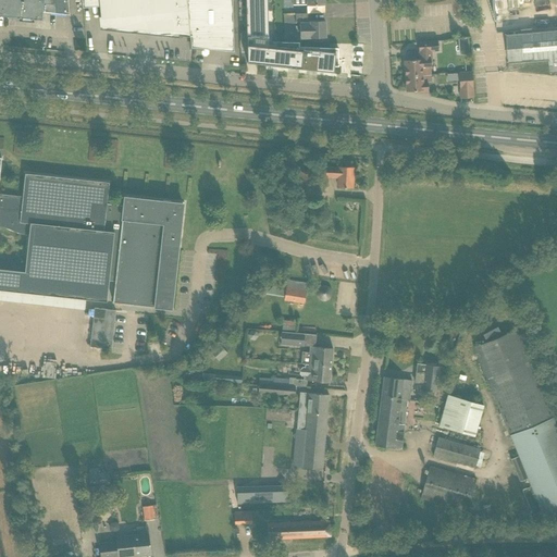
[(0,0),(0,15),(41,20),(42,12),(69,15),(67,0),(0,0)]
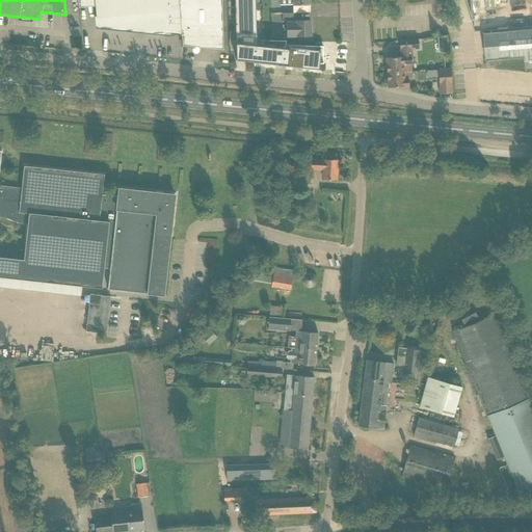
[(94,0),(97,26),(181,34),(178,0),(94,0)]
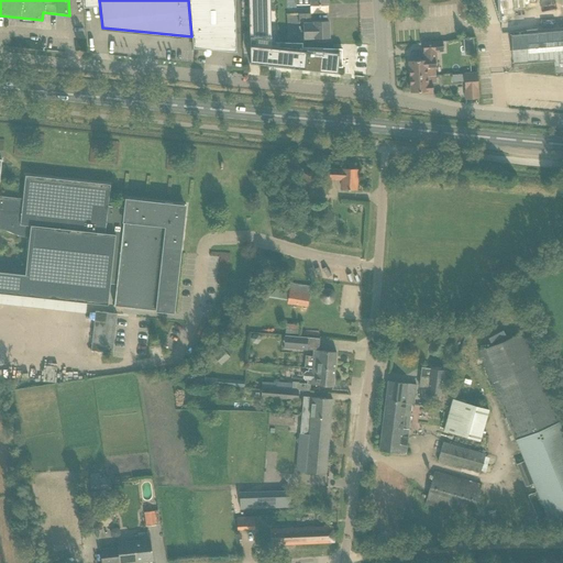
[(234,0),(188,0),(191,36),(192,47),(235,52),(234,0)]
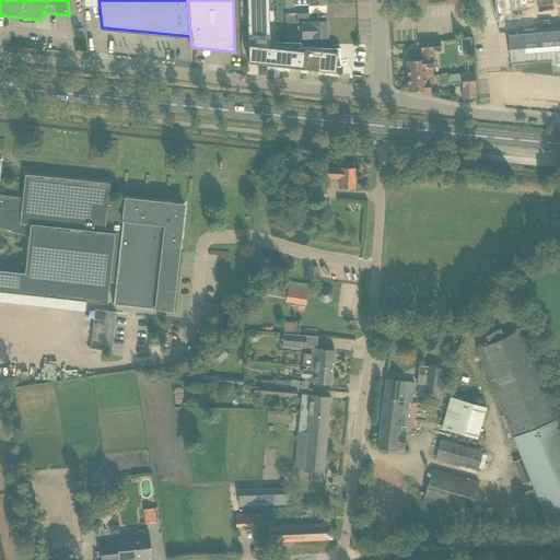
[(268,0),(246,0),(248,62),(251,62),(267,65),(267,66),(335,72),(336,67),(340,67),(340,66),(339,66),(339,57),(340,57),(340,48),(301,49),(301,43),(270,42),(268,0)]
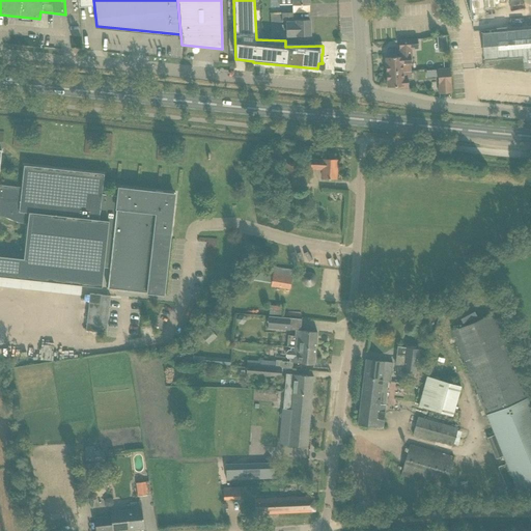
[(296,12),(281,12),(281,22),(286,22),(286,36),(310,35),(309,20),(296,21),(296,12)]
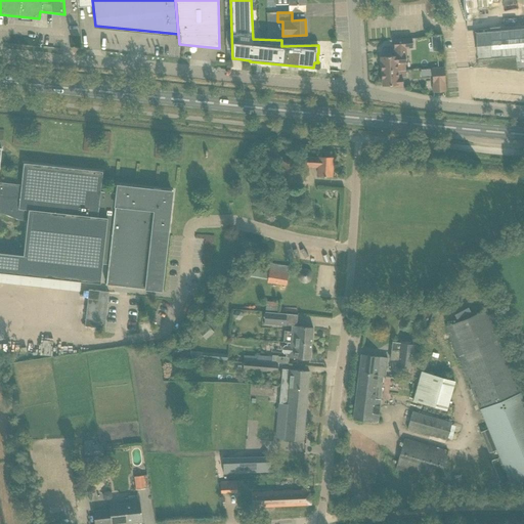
[(523,29),(477,33),(479,58),(479,59),(517,56),(518,69),(523,68),(523,29)]
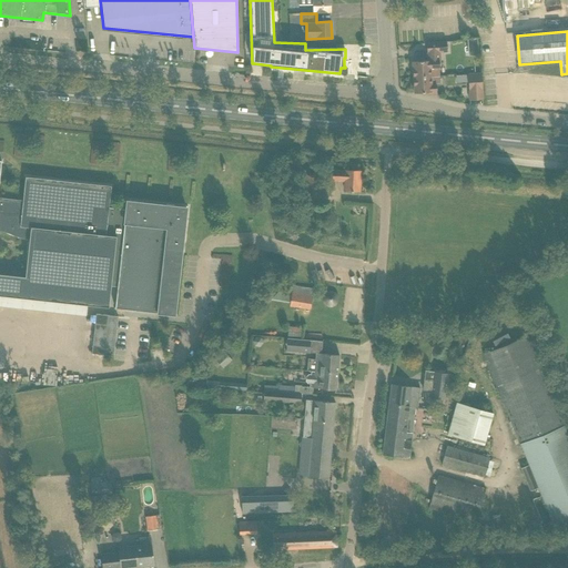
[(469,38),(469,54),(479,54),(480,38),(469,38)]
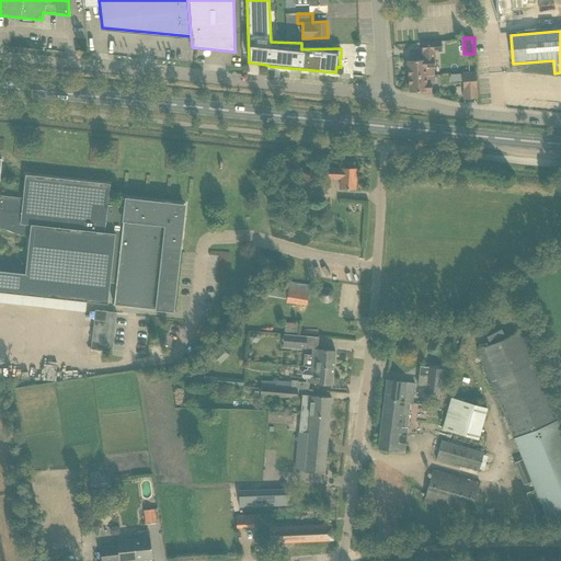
[(434,75),(433,60),(435,60),(434,53),(442,52),(441,42),(421,43),(422,53),(422,60),(418,60),(407,61),(408,77),(434,76),(434,75)]
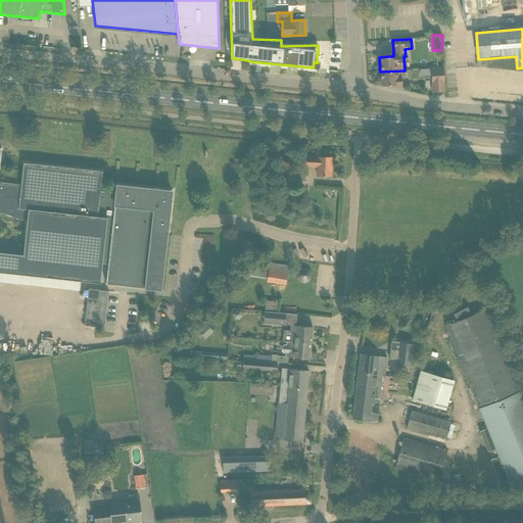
[(431,68),(432,92),(444,91),(443,67),(431,68)]
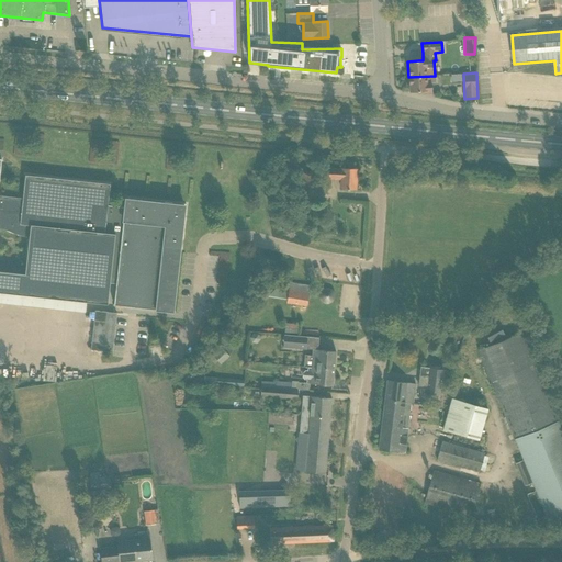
[(435,76),(408,77),(409,92),(431,91),(431,86),(435,86),(435,76)]
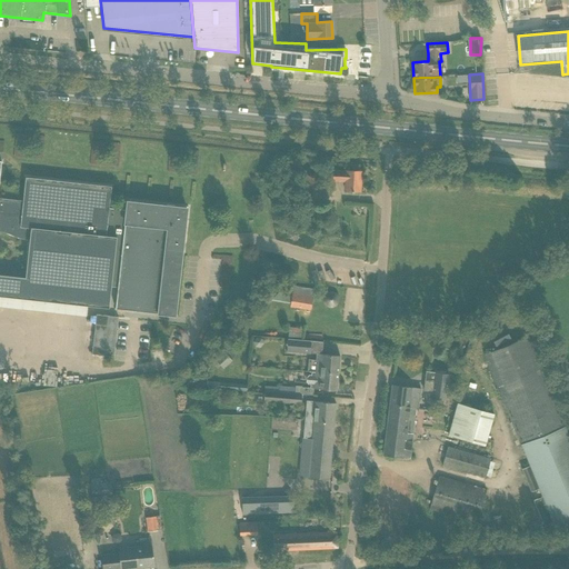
[(0,296),(1,297),(109,308),(111,287),(117,288),(115,308),(113,310),(160,315),(160,313),(159,313),(166,250),(181,251),(183,251),(188,207),(126,200),(126,206),(125,210),(109,208),(109,203),(111,187),(26,177),(22,201),(0,198),(0,173),(1,161),(0,160),(0,296)]
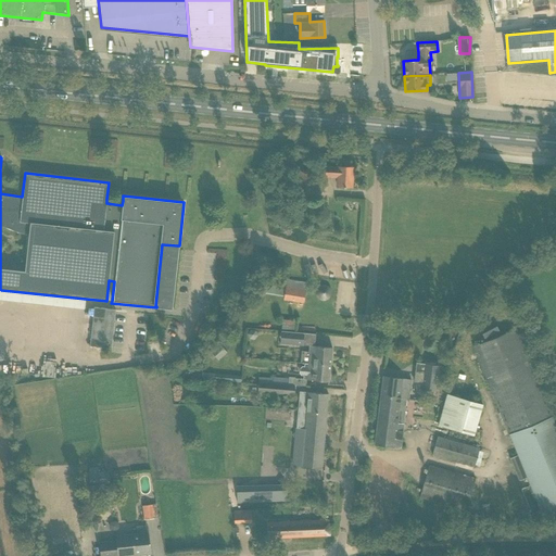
[(337,187),(341,187),(352,187),(353,167),(317,166),(316,177),(337,178),(337,187)]
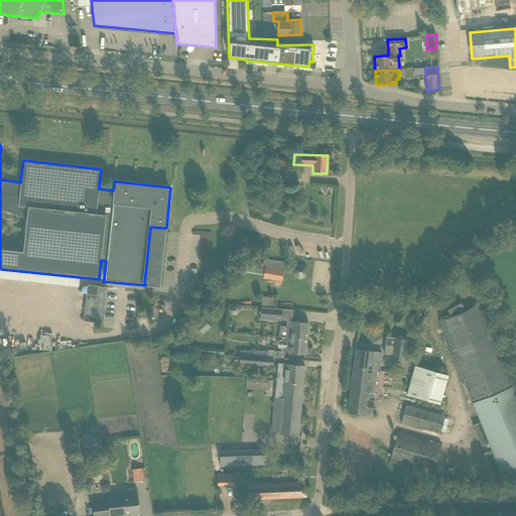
[(281,280),(283,268),(265,265),(263,277),(281,280)]
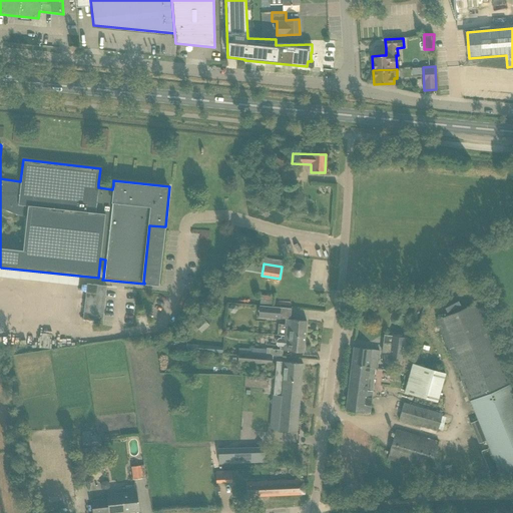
[(82,320),(93,321),(97,285),(86,284),(82,320)]
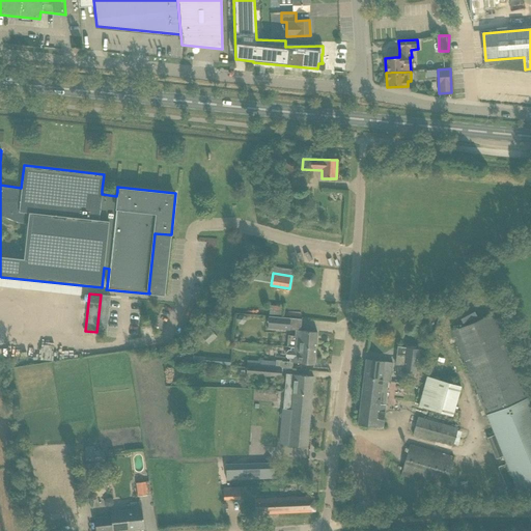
[(239,315),(236,318),(238,324),(243,324),(246,320),(244,315),(239,315)]
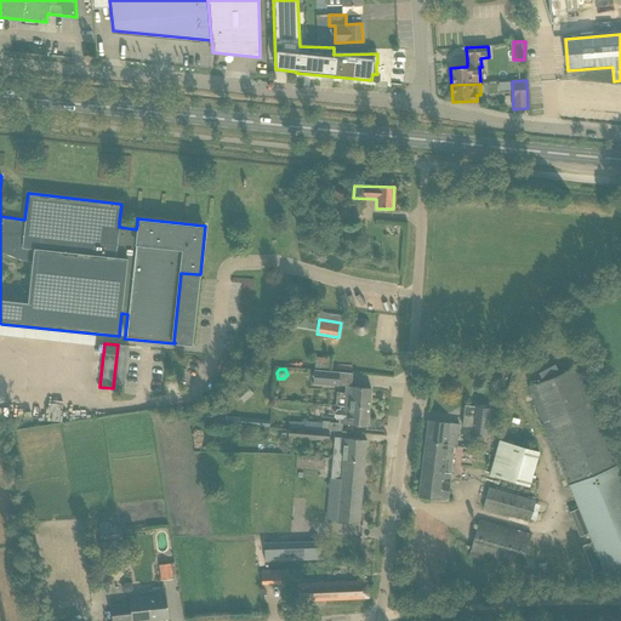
[(336,393),(335,405),(369,409),(371,388),(370,388),(352,387),(351,387),(352,374),(314,370),(313,385),(345,387),(345,393),(336,393)]
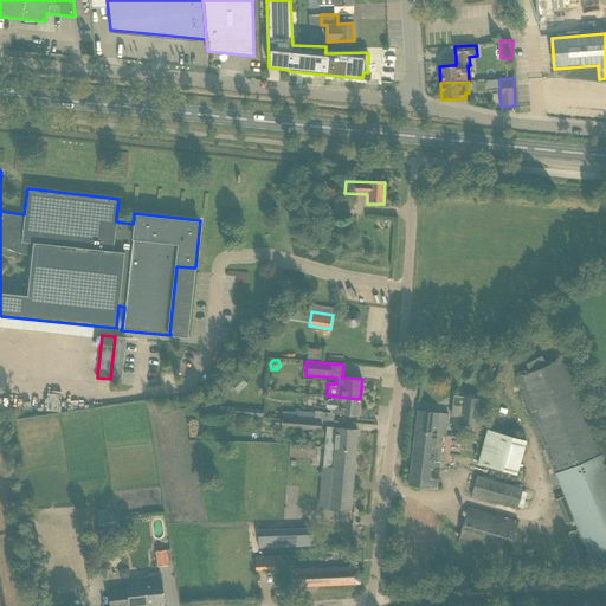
[(605,469),(560,361),(515,379),(563,497),(555,501),(565,524),(573,521),(577,529),(568,533),(580,562),(588,559),(591,566),(605,560),(605,469)]
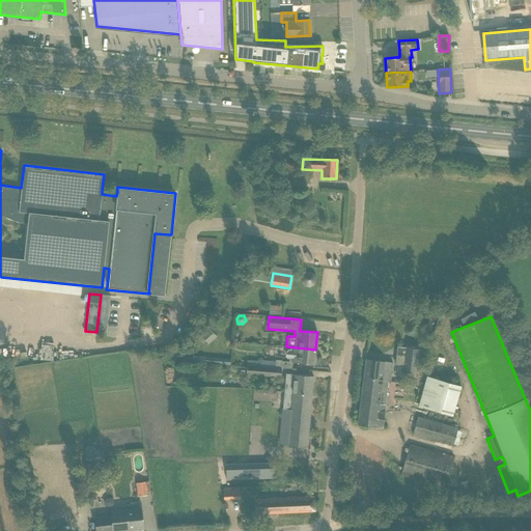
[(206,326),(199,332),(202,336),(207,342),(218,333),(210,324),(207,326),(207,327),(206,326)]
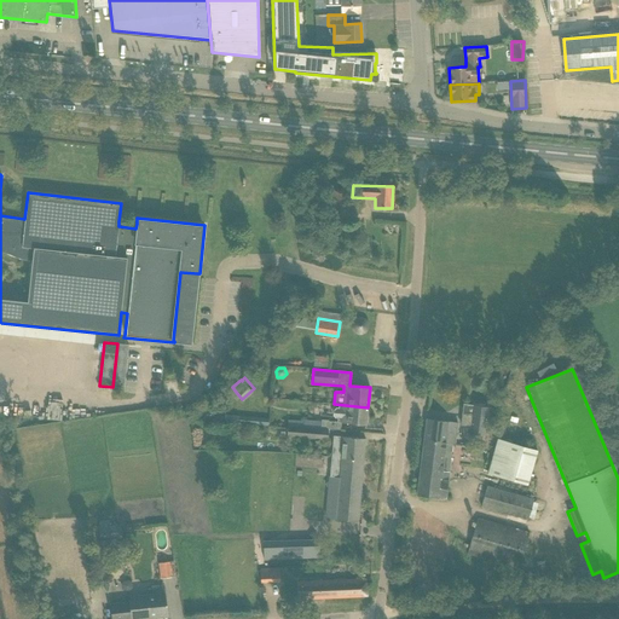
[(368,408),(334,404),(334,405),(340,405),(339,409),(336,409),(334,411),(333,417),(335,420),(337,420),(337,422),(366,426),(368,408)]
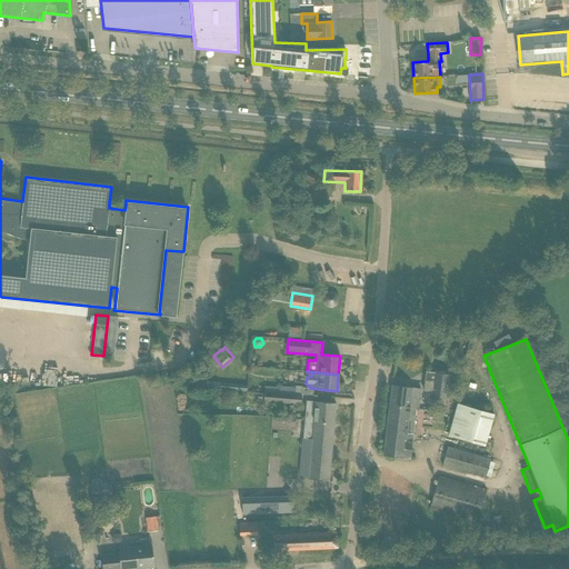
[(431,390),(431,399),(446,401),(450,375),(436,372),(435,381),(425,379),(423,389),(431,390)]
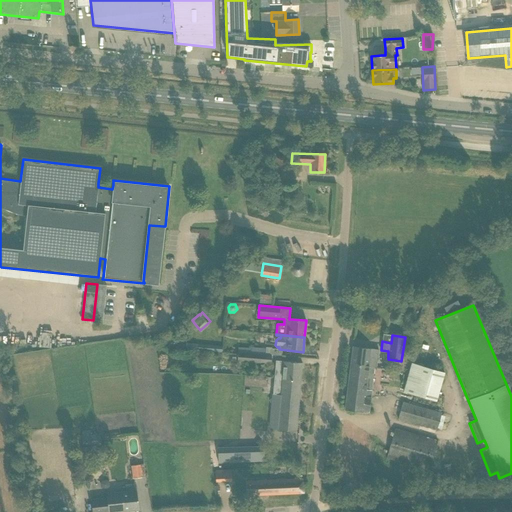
[(353,346),(350,364),(376,367),(378,349),(353,346)]
